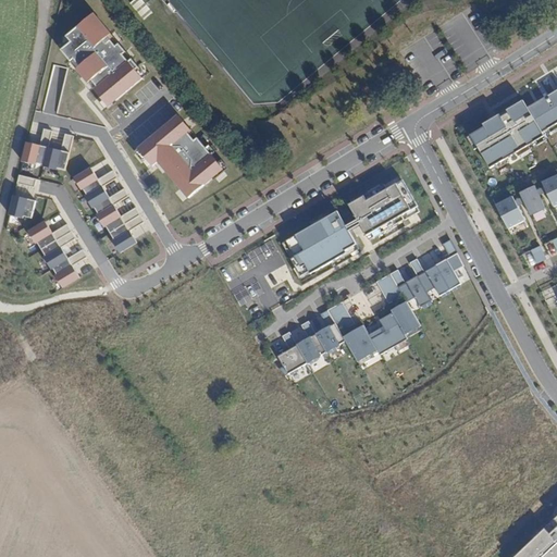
[(110,106),(144,78),(137,70),(140,67),(134,59),(131,62),(124,54),(127,52),(121,44),(118,46),(110,37),(113,34),(96,13),(69,35),(73,41),(63,49),(73,61),(76,58),(82,65),(78,67),(86,77),(89,82),(95,87),(110,106)]
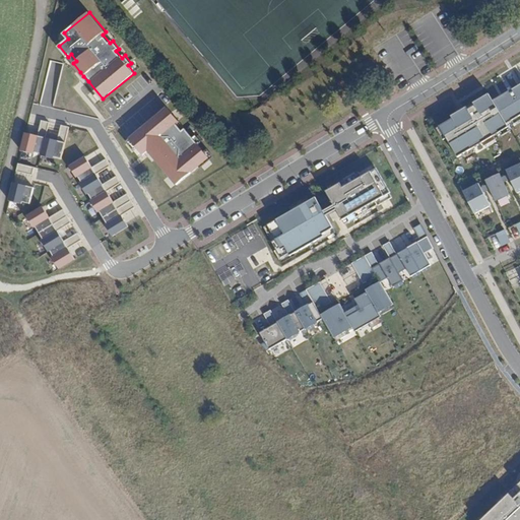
[(106,31),(103,35),(110,43),(113,41),(106,31)]
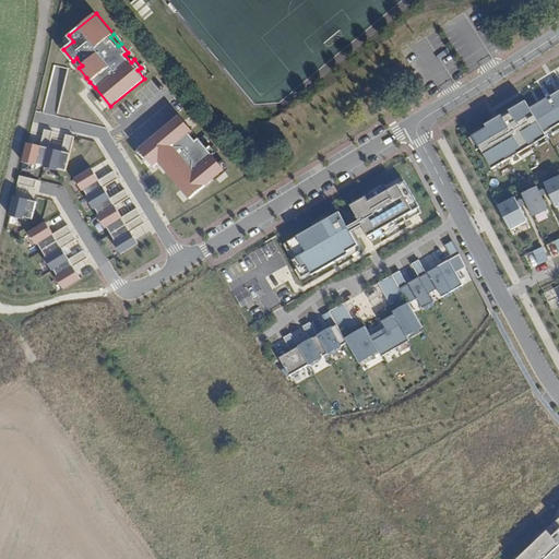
[(73,42),(69,35),(63,49),(73,42)]
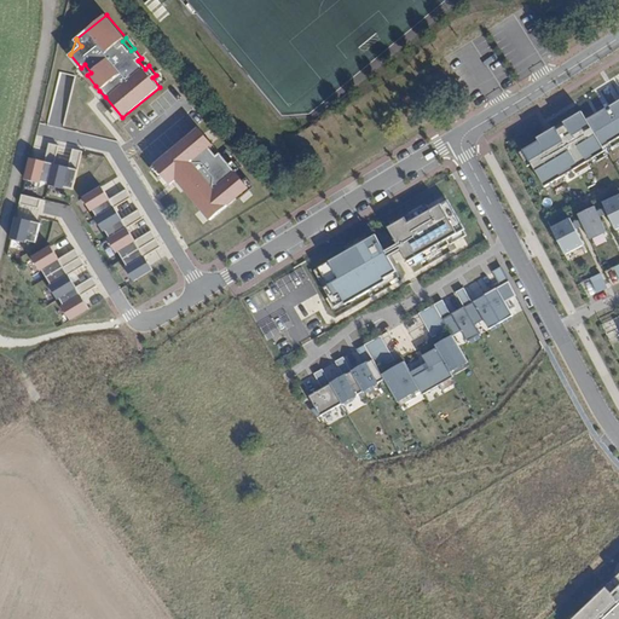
[(142,58),(138,61),(145,69),(149,65),(142,58)]
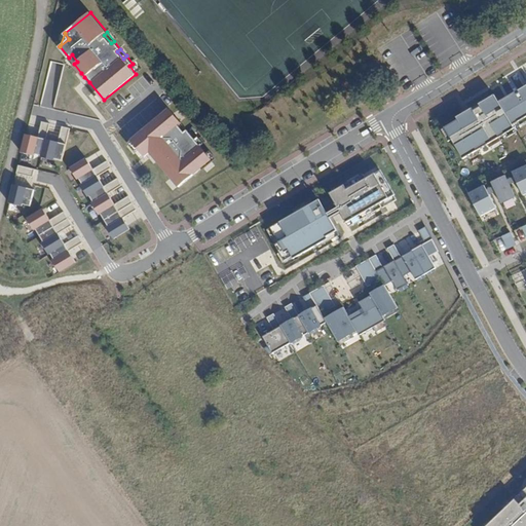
[(77,62),(72,54),(69,58),(74,64),(77,62)]
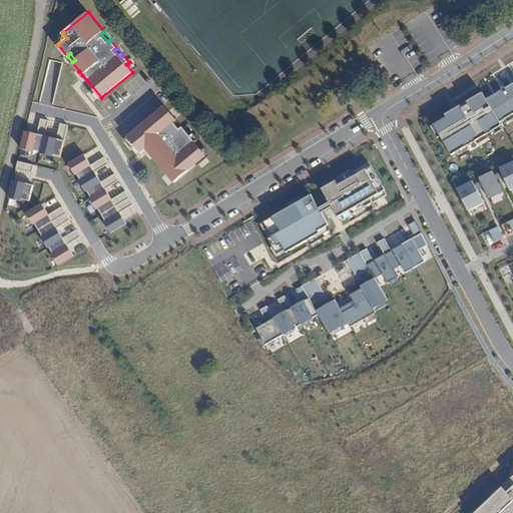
[(129,62),(126,64),(132,72),(135,69),(129,62)]
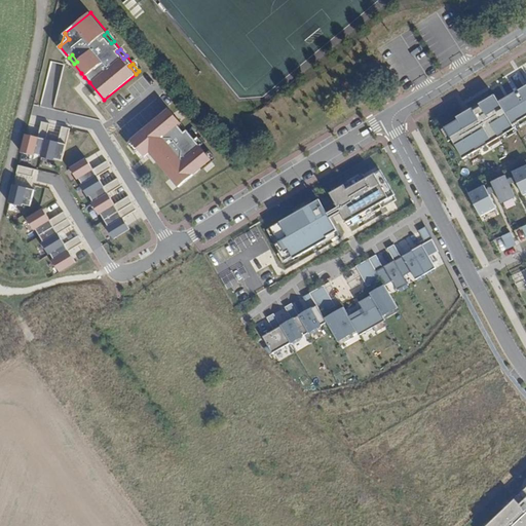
[(444,127),(462,159),(477,151),(490,143),(499,137),(515,128),(513,125),(525,117),(525,84),(497,102),(495,98),(486,103),(473,111),(457,120),(444,127)]
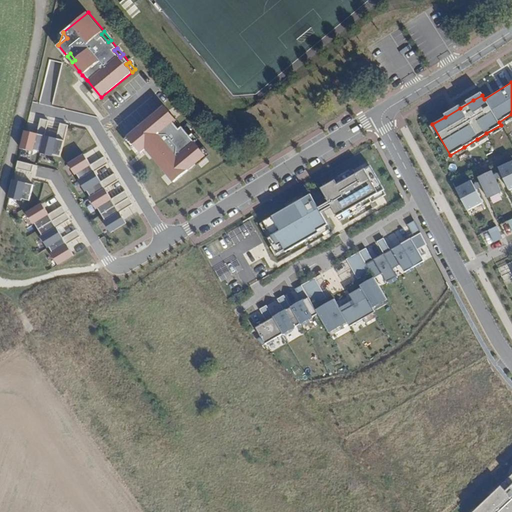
[(443,114),(445,117),(460,108),(458,105),(452,109),(443,114)]
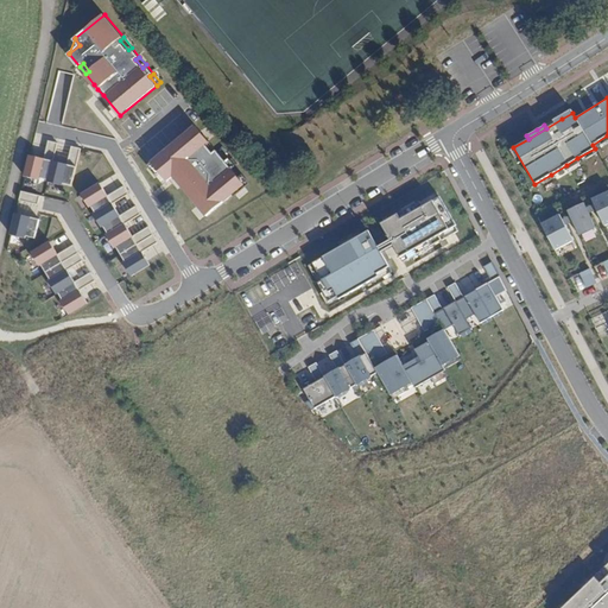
[(197,126),(152,163),(168,181),(177,172),(182,177),(211,213),(246,184),(217,151),(214,153),(207,145),(210,141),(197,126)]
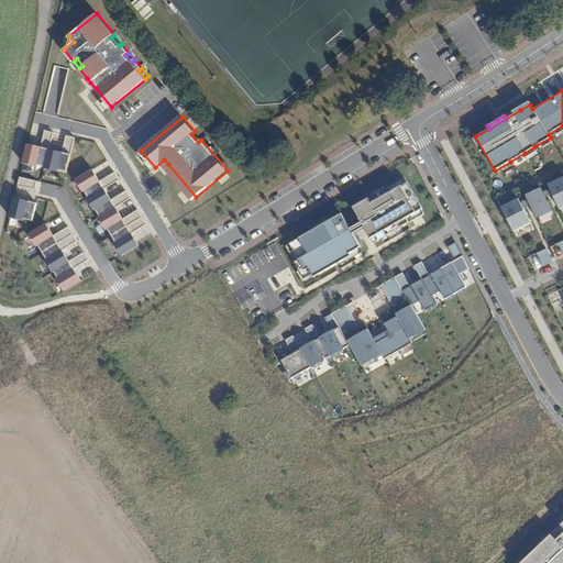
[(29,143),(24,163),(36,166),(37,164),(45,166),(44,167),(58,170),(58,168),(67,172),(76,138),(67,135),(63,151),(50,147),(53,132),(45,130),(42,146),(29,143)]
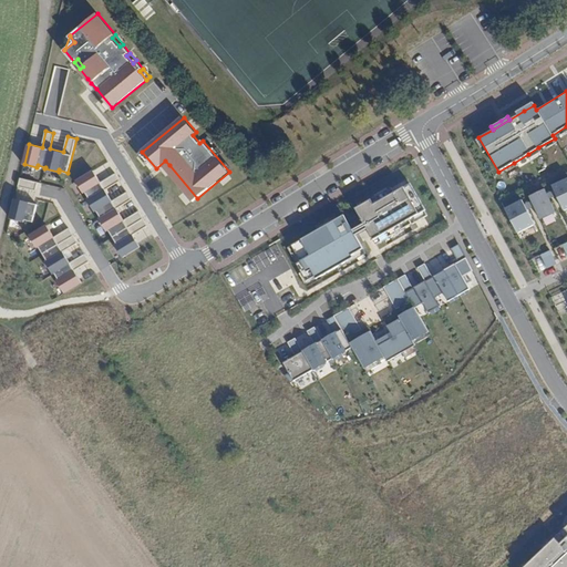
[(94,171),(76,181),(84,193),(86,192),(90,198),(89,199),(95,212),(96,210),(102,218),(100,218),(107,230),(109,229),(117,244),(115,245),(123,257),(141,246),(133,235),(147,226),(138,210),(124,219),(117,208),(132,199),(127,192),(113,200),(105,189),(120,181),(115,173),(101,182),(94,171)]
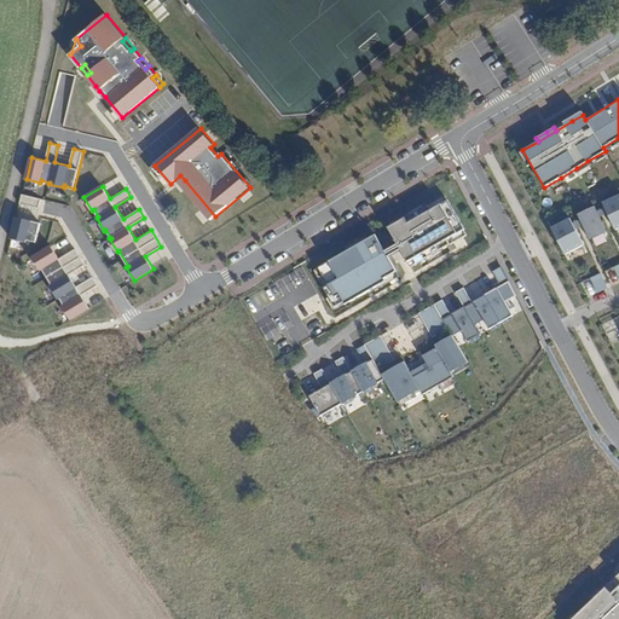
[(41,198),(22,194),(21,203),(39,208),(41,198)]
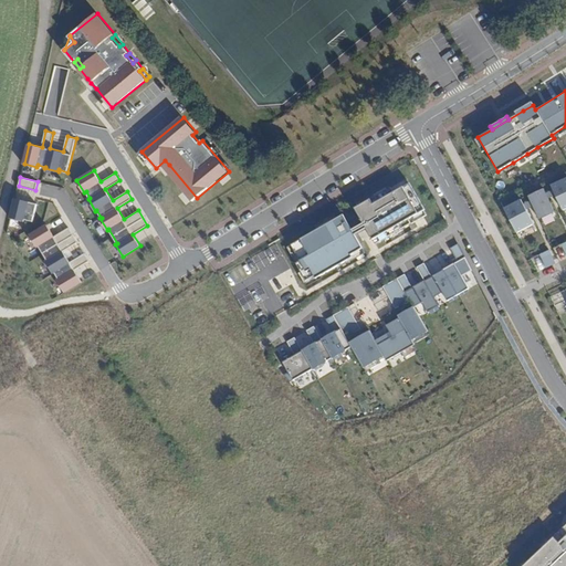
[(553,190),(562,210),(565,208),(565,178),(551,186),(553,190)]
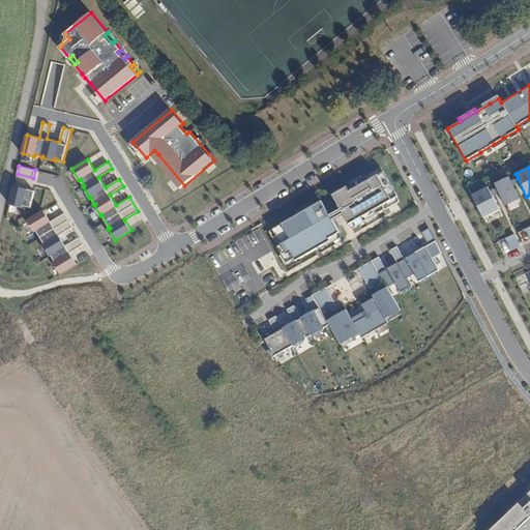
[(276,246),(286,263),(294,259),(295,261),(329,241),(328,239),(339,233),(329,216),(332,213),(340,210),(351,230),(353,229),(389,207),(396,203),(399,202),(395,198),(398,197),(383,172),(381,173),(379,168),(371,173),(331,195),(339,208),(328,213),(321,201),(315,204),(292,217),(271,230),(281,244),(276,246)]
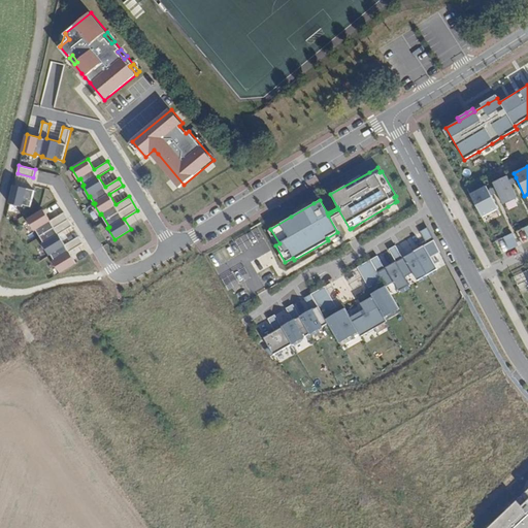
[(495,188),(502,204),(517,198),(512,187),(508,180),(506,176),(492,184),(495,188)]
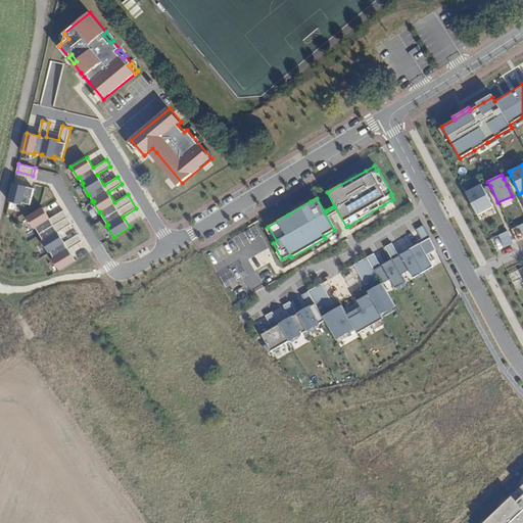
[(14,183),(10,201),(21,204),(22,202),(31,204),(35,188),(14,183)]
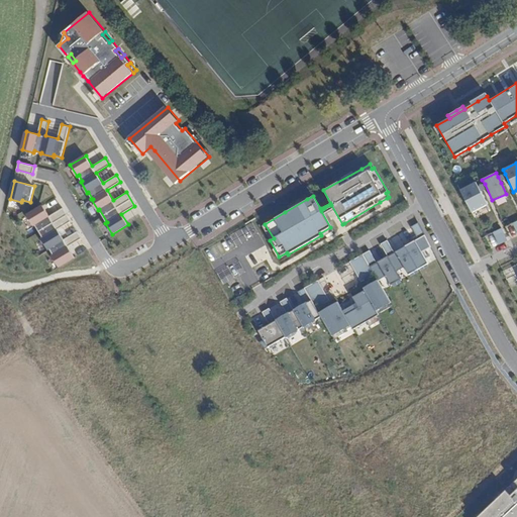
[(476,183),(459,191),(471,212),(487,205),(478,188),(476,183)]
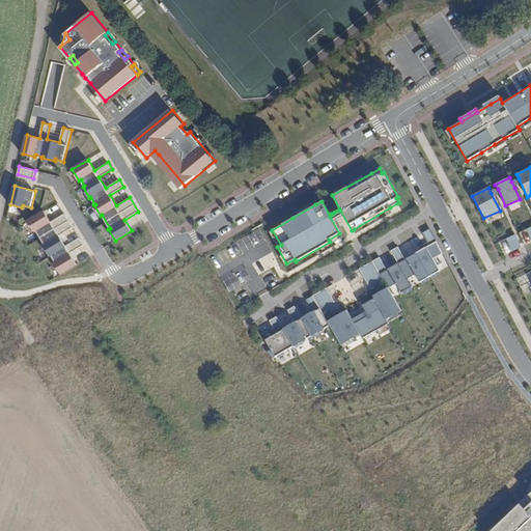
[(54,262),(60,274),(77,263),(70,253),(84,245),(80,238),(66,246),(59,235),(73,227),(64,214),(51,221),(45,211),(28,221),(34,231),(36,230),(45,244),(43,245),(47,252),(50,256),(51,255),(55,261),(54,262)]
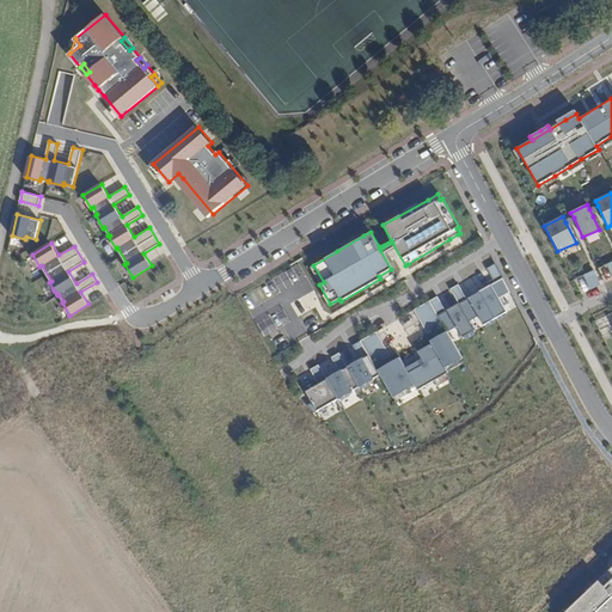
[(495,283),(502,279),(495,265),(488,269),(493,280),(495,283)]
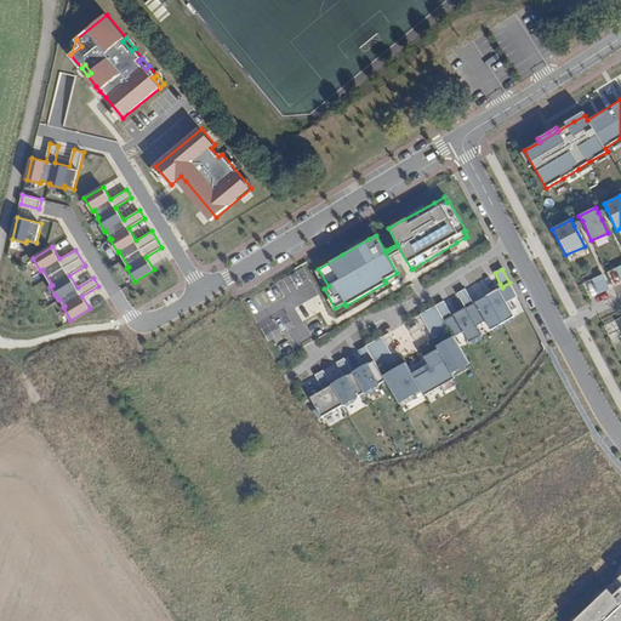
[(620,284),(620,279),(616,269),(608,273),(615,288),(620,284)]
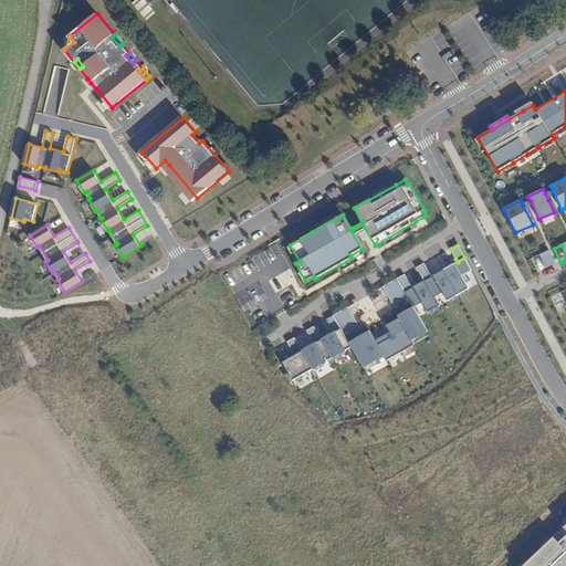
[(541,254),(547,268),(548,268),(555,264),(549,251),(541,254)]
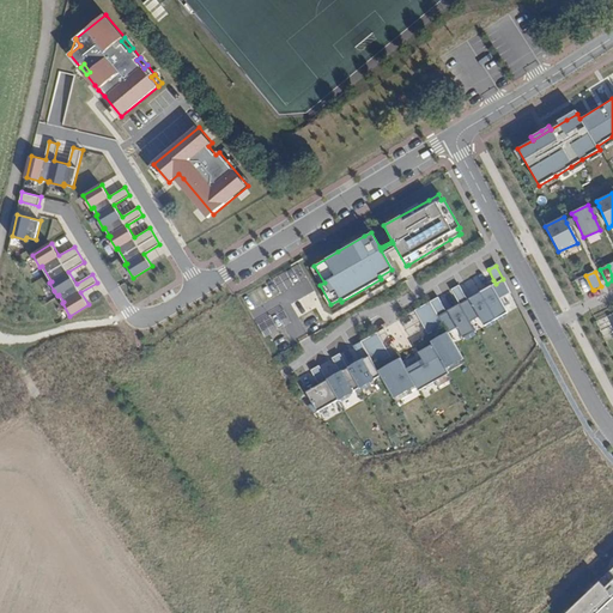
[(593,290),(586,275),(576,279),(583,295),(593,290)]
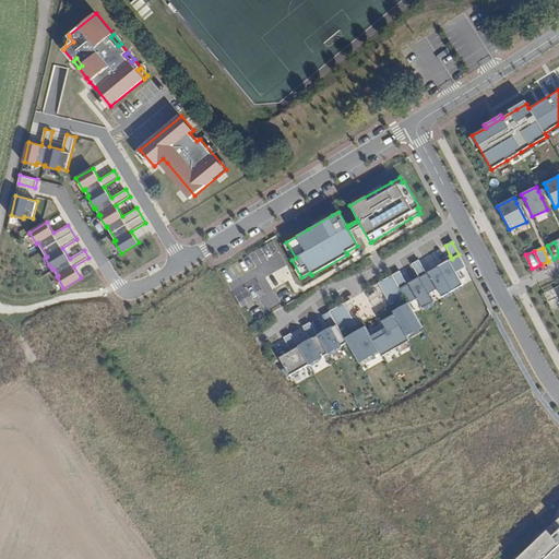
[(439,266),(453,290),(462,285),(455,273),(465,268),(459,254),(452,259),(439,266)]
